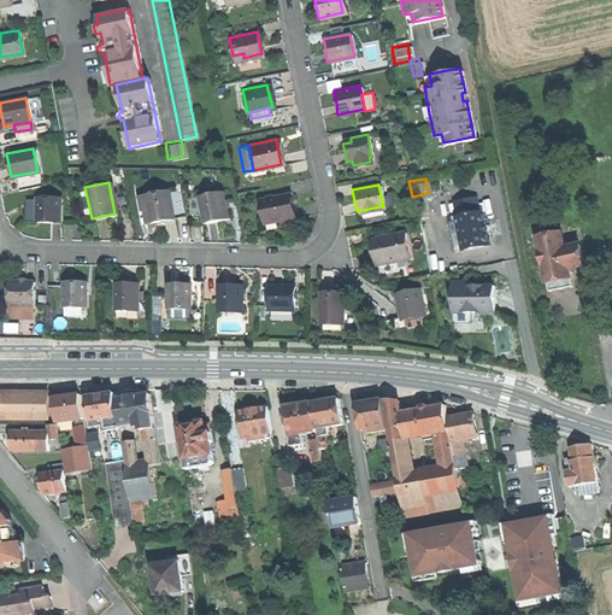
[(166,188),(142,193),(145,206),(148,221),(158,218),(172,216),(166,188)]
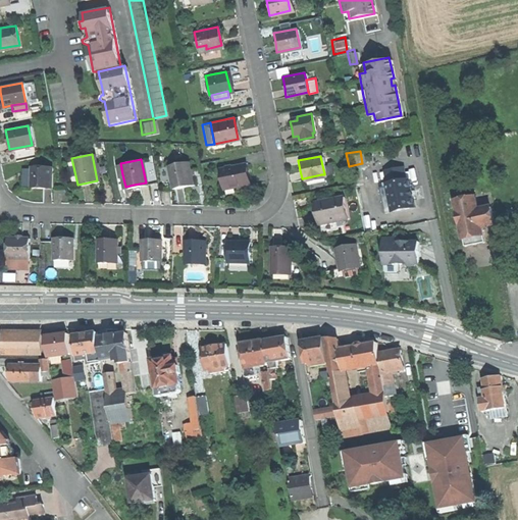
[(183,187),(192,185),(188,162),(167,165),(171,189),(183,187)]
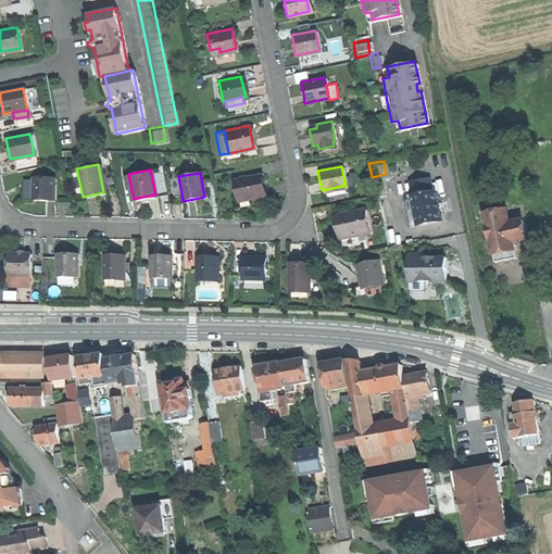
[(54,176),(32,175),(30,198),(35,198),(51,199),(53,199),(54,176)]
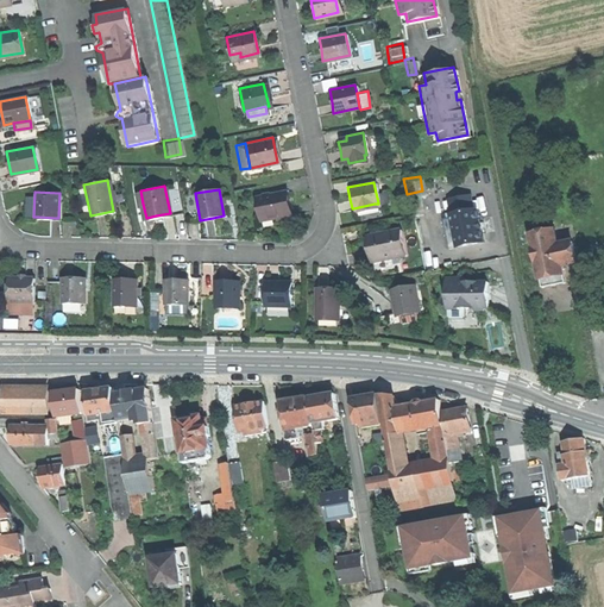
[(445,196),(448,213),(471,208),(467,192),(445,196)]
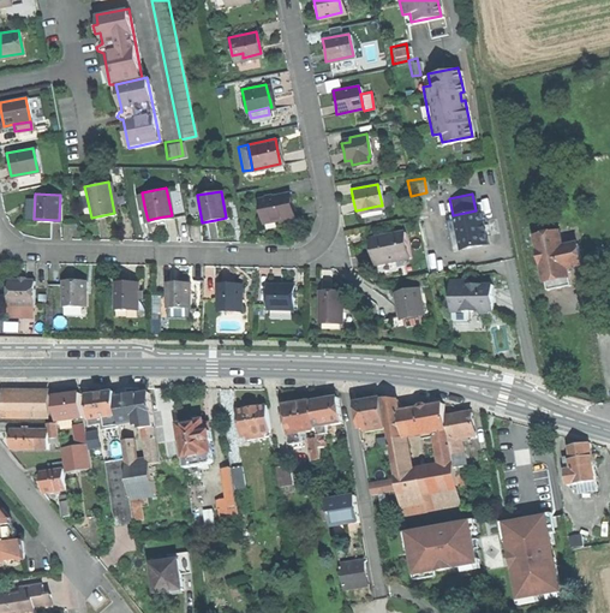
[(258,200),(262,219),(271,218),(273,221),(279,220),(289,219),(285,195),(258,200)]
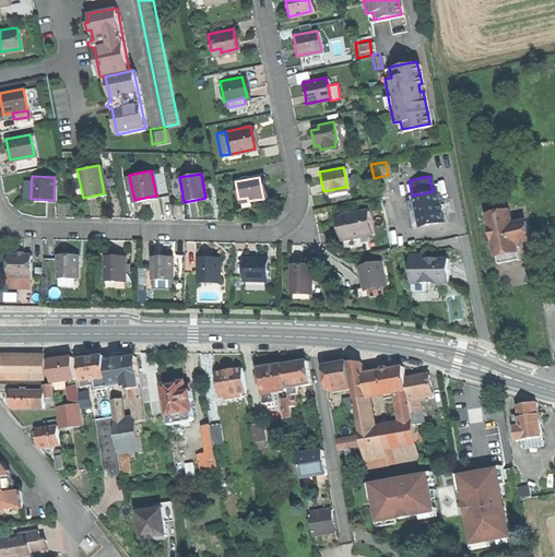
[(418,224),(443,220),(440,210),(437,210),(435,201),(438,200),(436,190),(433,191),(412,196),(412,198),(418,224)]
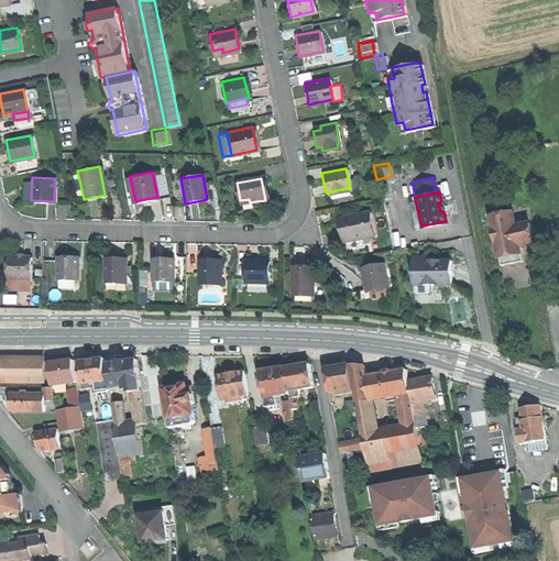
[(413,228),(422,226),(415,199),(406,200),(413,228)]
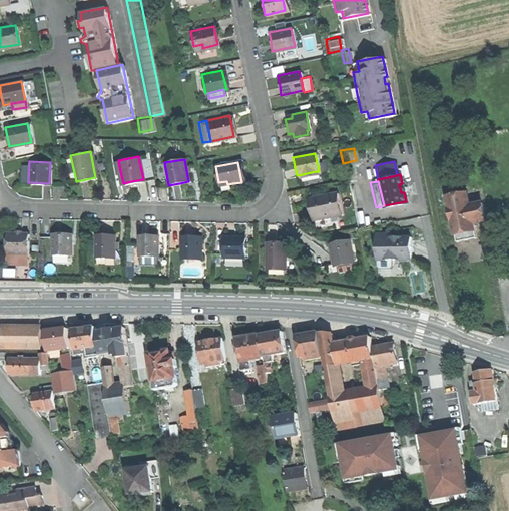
[(309,208),(311,218),(313,217),(336,213),(341,212),(337,192),(307,197),(309,208)]
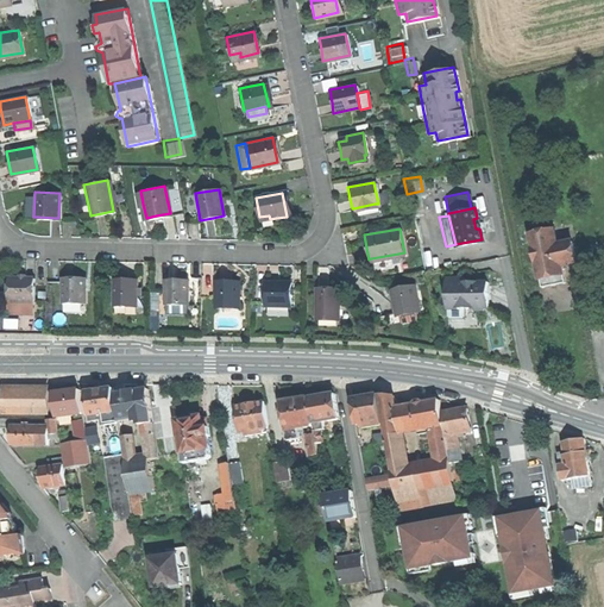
[(535,274),(559,269),(558,264),(572,261),(568,241),(553,244),(551,229),(528,233),(532,255),(535,274)]
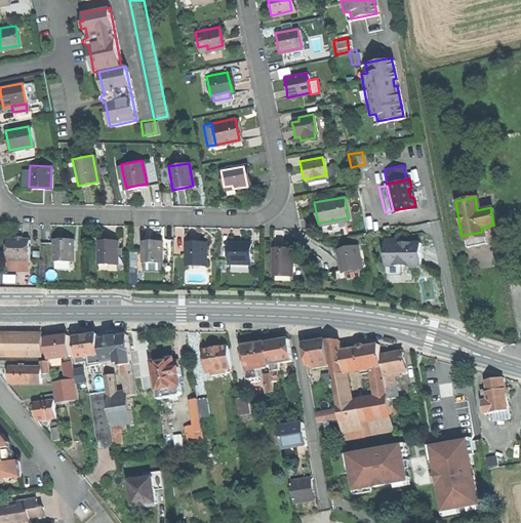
[(346,229),(344,218),(320,223),(322,233),(346,229)]
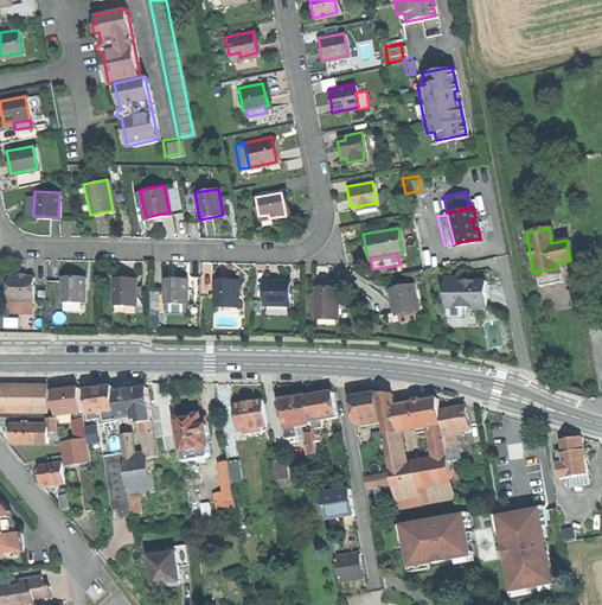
[(559,280),(557,268),(533,273),(537,285),(559,280)]
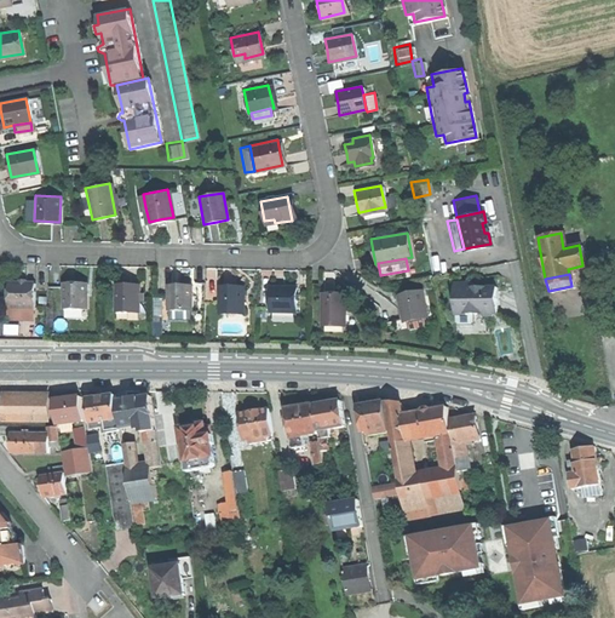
[(18,281),(6,281),(5,304),(32,305),(32,282),(18,281)]
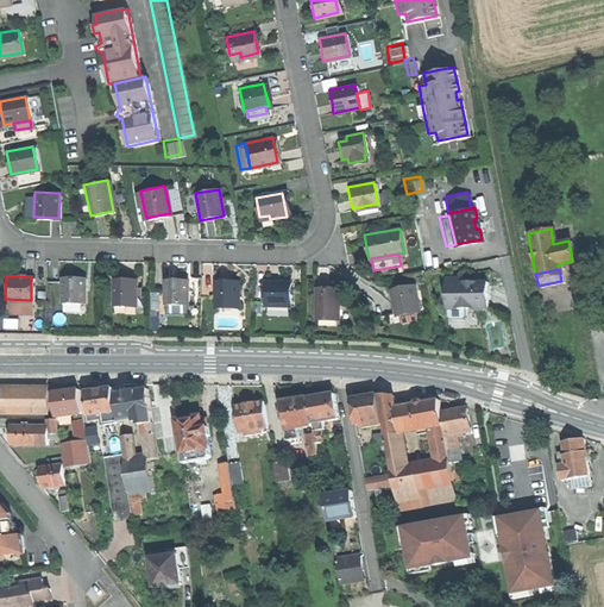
[(444,276),(444,307),(445,307),(445,313),(447,313),(447,314),(453,314),(461,314),(461,313),(463,313),(463,307),(470,307),(473,310),(479,310),(483,307),(485,307),(485,281),(469,281),(469,282),(461,283),(461,276),(444,276)]
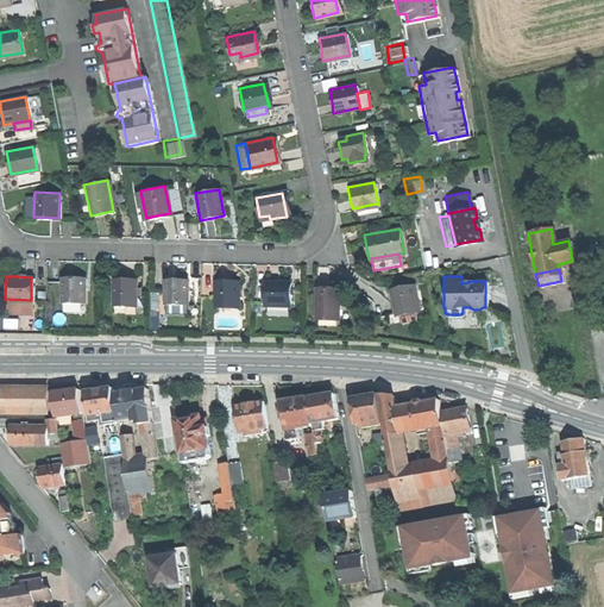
[(71,277),(60,277),(60,302),(82,302),(82,277),(71,277)]
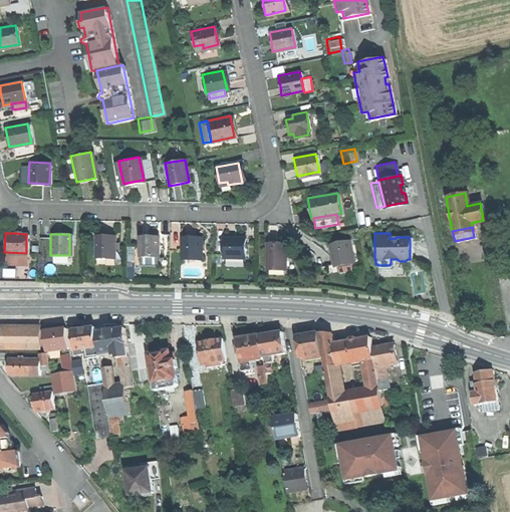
[(103,234),(94,234),(93,257),(112,258),(113,235),(103,234)]
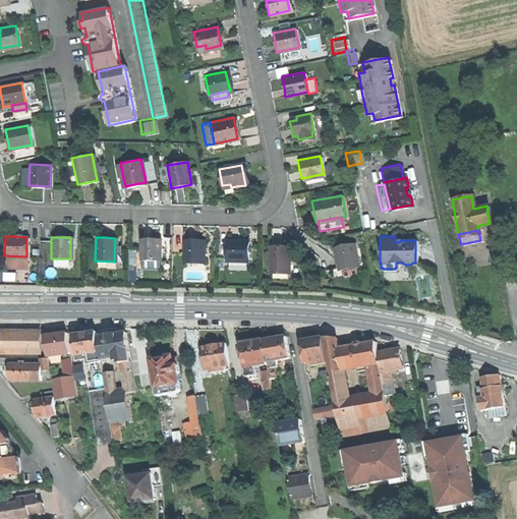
[(138,238),(138,260),(139,260),(158,260),(159,238),(149,238),(138,238)]
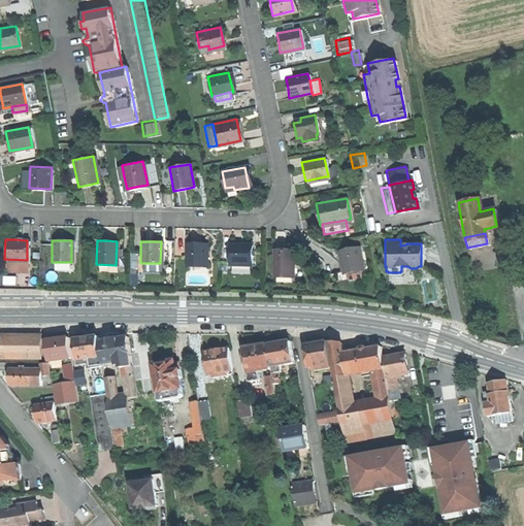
[(185,241),(184,262),(205,263),(205,242),(194,242),(185,241)]
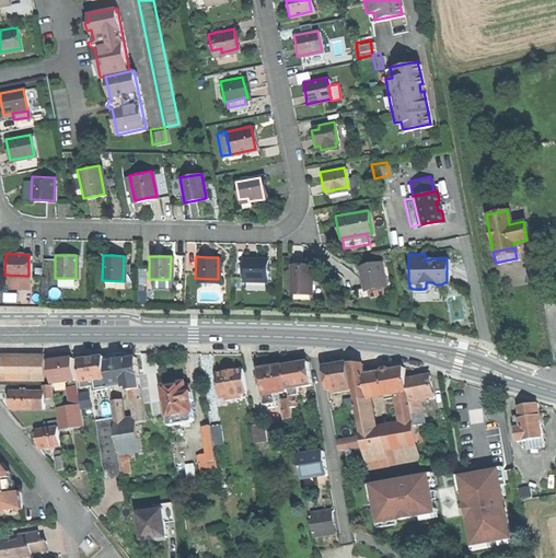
[(242,257),(241,279),(265,280),(265,258),(252,257),(242,257)]
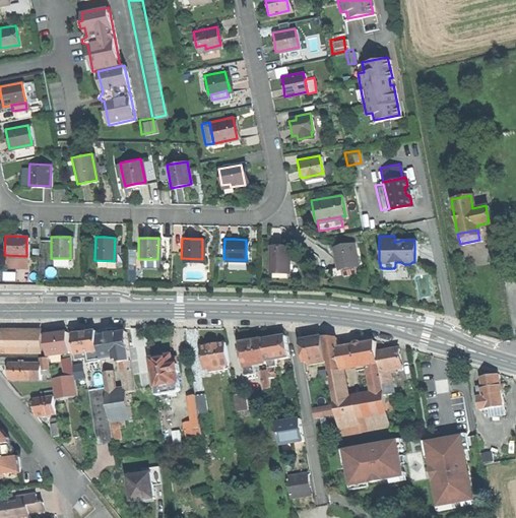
[(333,256),(335,265),(356,261),(351,242),(331,245),(333,256)]
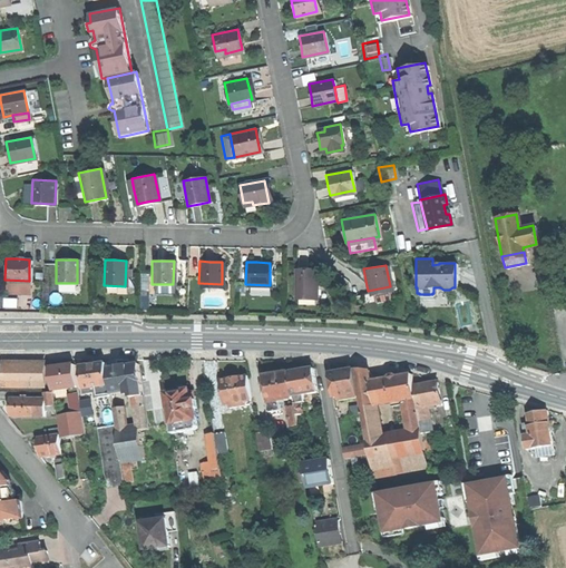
[(294,268),(293,295),(314,295),(315,268),(303,268),(294,268)]
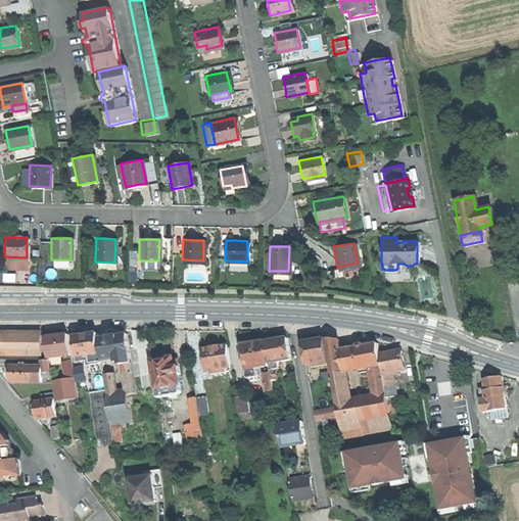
[(26,266),(27,257),(4,256),(4,267),(17,268),(17,266),(26,266)]
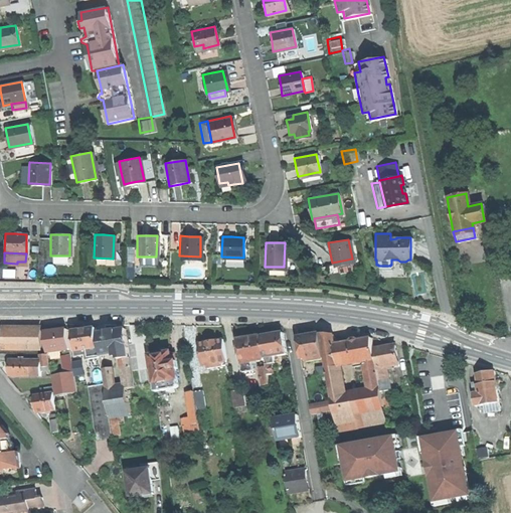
[(1,347),(38,347),(38,327),(1,326),(1,347)]
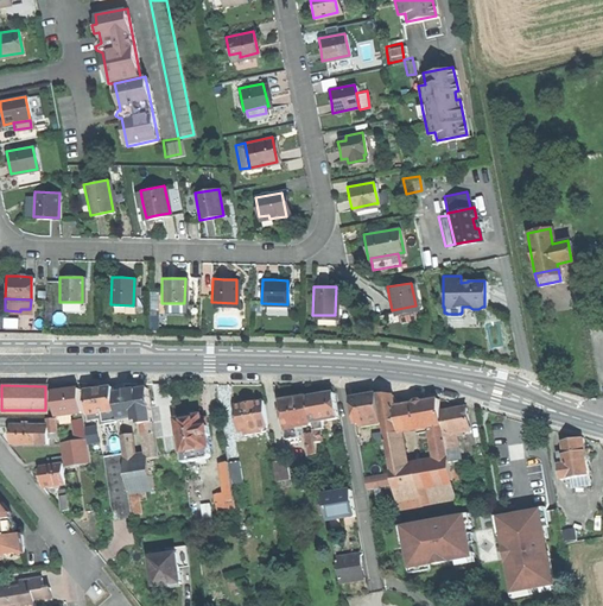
[(88,414),(89,414),(114,410),(112,392),(110,386),(97,389),(84,391),(88,414)]
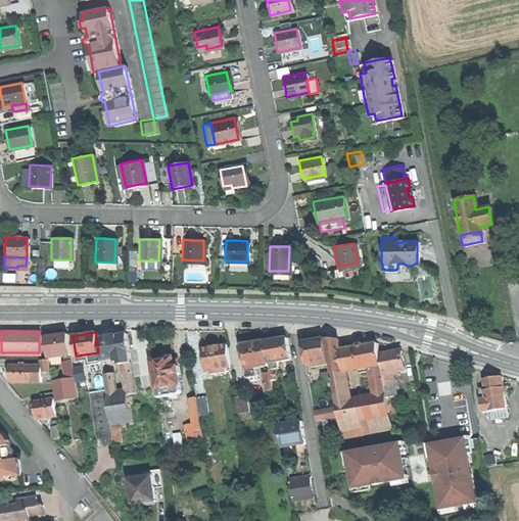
[(60,354),(69,353),(66,333),(54,335),(48,336),(43,336),(46,357),(60,354)]
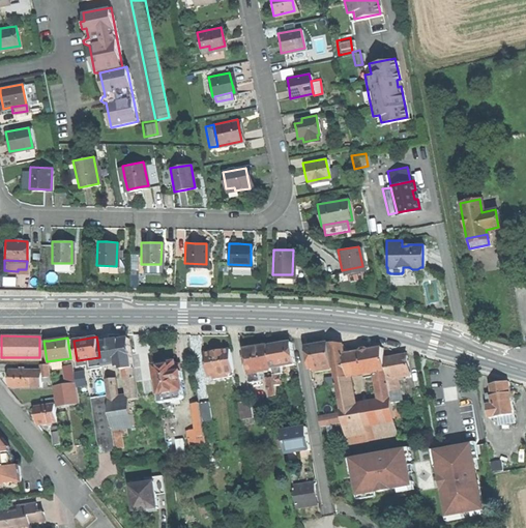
[(100,364),(115,362),(130,360),(126,338),(111,340),(97,342),(99,357),(100,364)]
